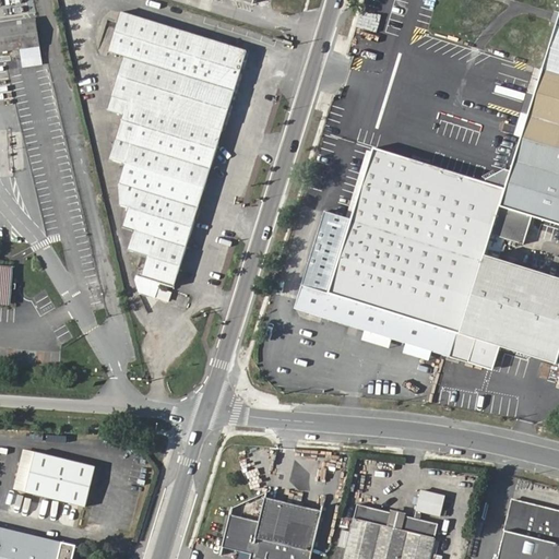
[(128,102),(115,141),(131,146),(119,185),(135,190),(123,229),(139,235),(127,272),(175,286),(186,249),(199,207),(248,54),(121,13),(109,52),(126,58),(114,97),(128,102)]
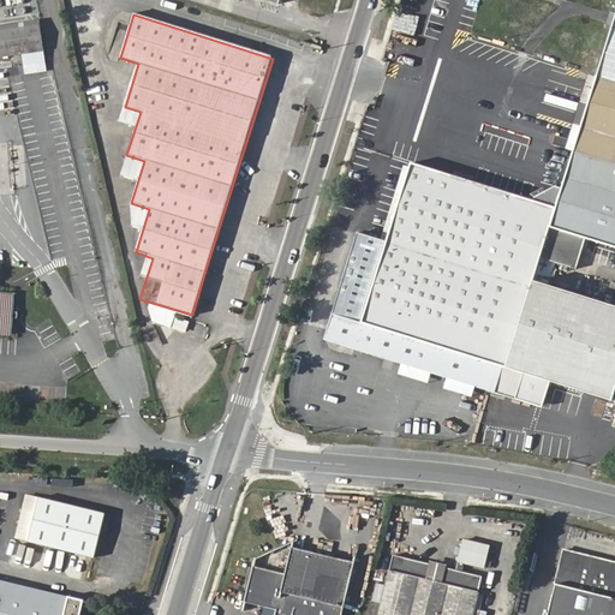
[(24,66),(46,63),(39,19),(0,25),(0,49),(21,47),(24,66)]
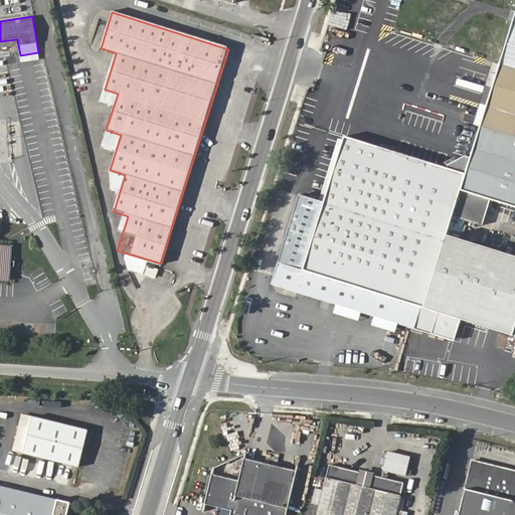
[(514,38),(510,37),(507,36),(502,51),(465,174),(341,136),(321,204),(299,197),(279,265),(271,288),(398,326),(405,304),(422,309),(514,337),(514,332),(514,256),(446,235),(459,194),(514,211),(514,38)]
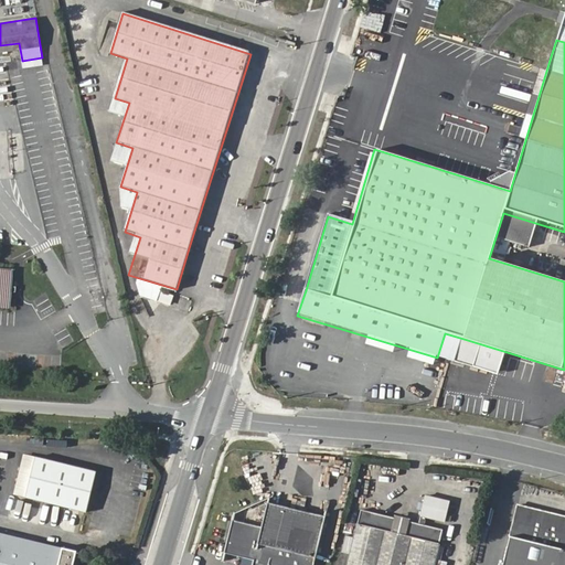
[(13,269),(0,267),(0,307),(10,308),(13,269)]
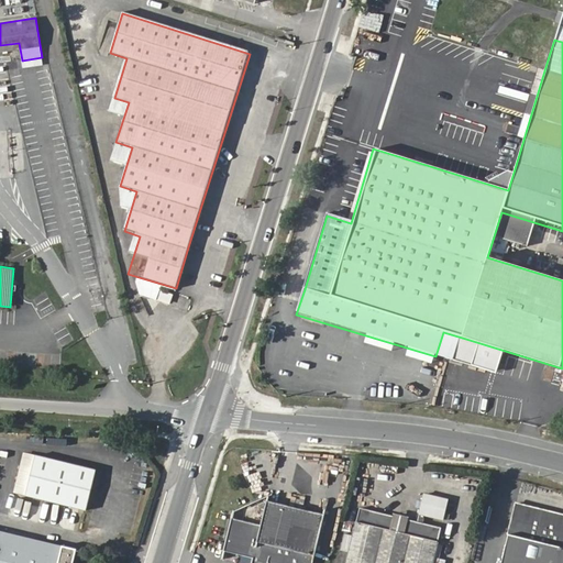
[(142,293),(169,302),(173,295),(161,289),(162,286),(146,280),(142,293)]
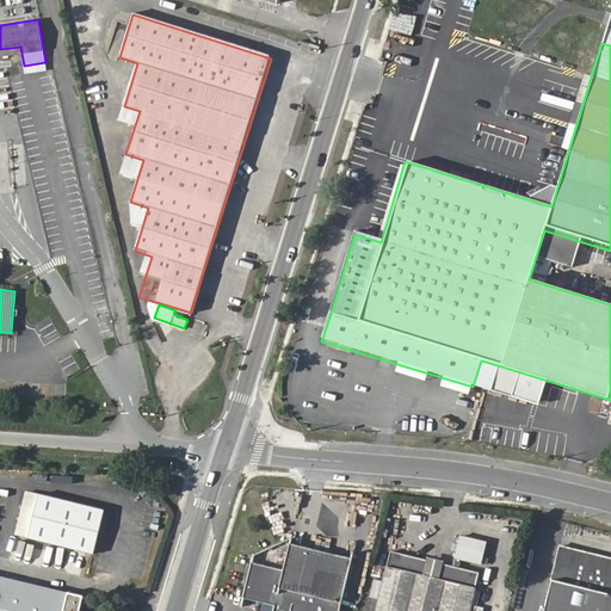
[(481,360),(473,387),(493,393),(501,366),(481,360)]
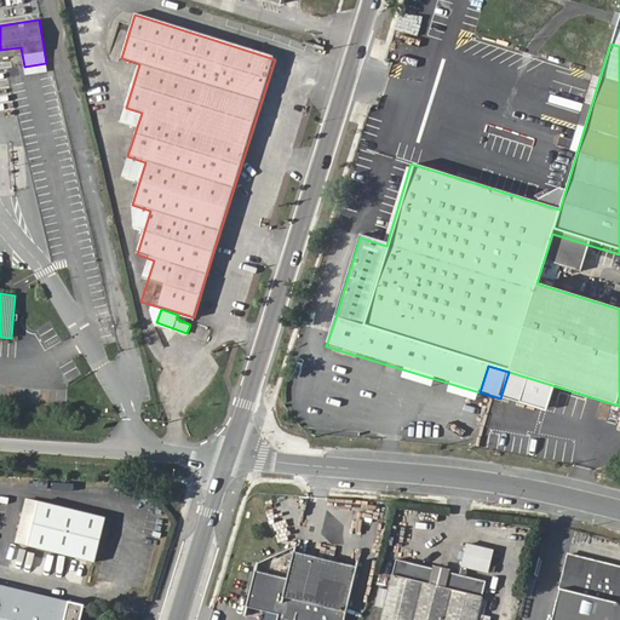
[(41,501),(30,547),(95,562),(105,518),(41,501)]
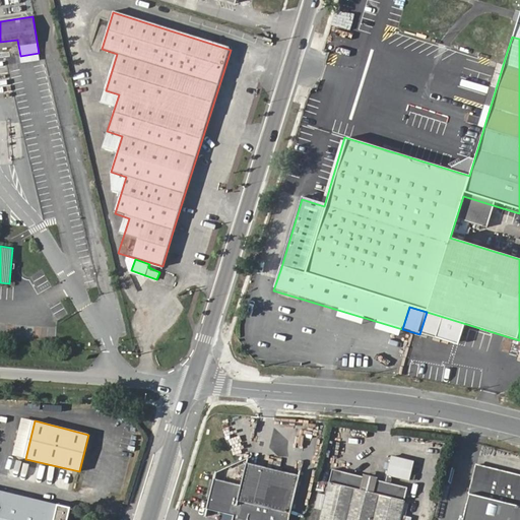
[(370,492),(373,479),(342,472),(329,519),(408,519),(416,491),(400,486),(402,478),(418,481),(423,465),(401,459),(399,465),(398,471),(394,484),(387,482),(384,495),(370,492)]
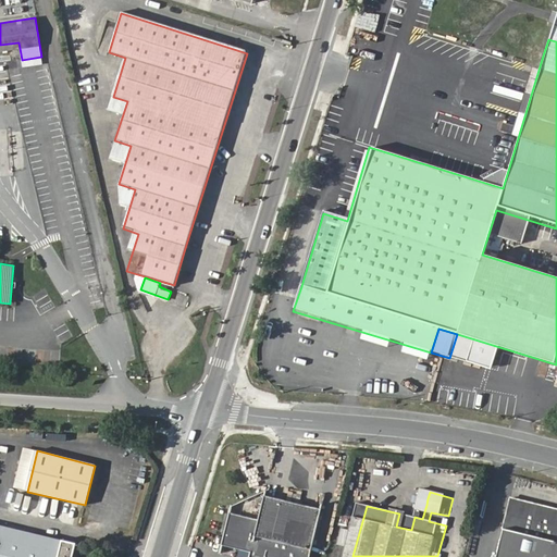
[(246,549),(244,556),(317,556),(330,511),(275,497),(269,522),(238,515),(231,546),(246,549)]
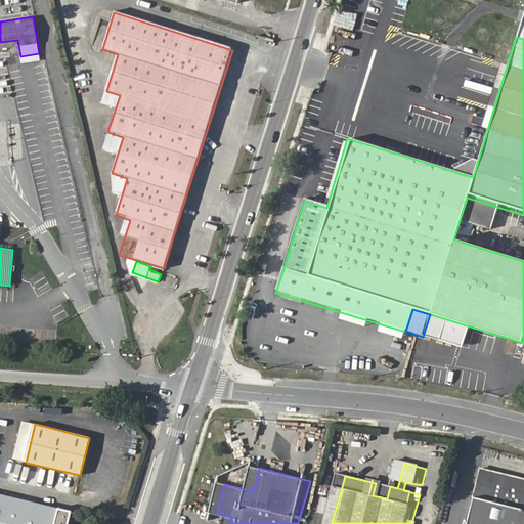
[(523,523),(523,482),(485,472),(471,523),(523,523)]
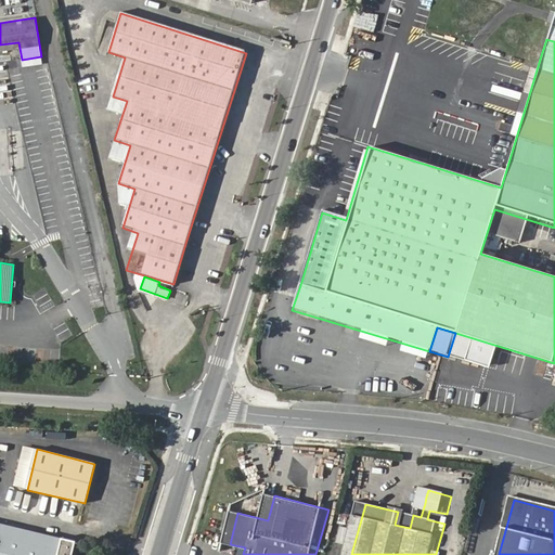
[(398,508),(398,512),(395,525),(410,528),(413,515),(413,513),(398,508)]
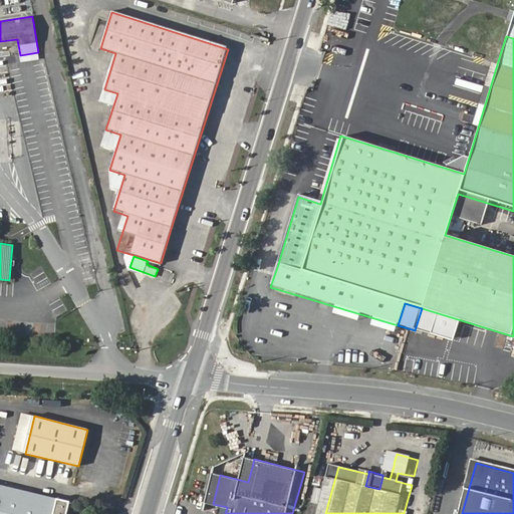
[(0,513),(69,513),(71,505),(0,486),(0,513)]
